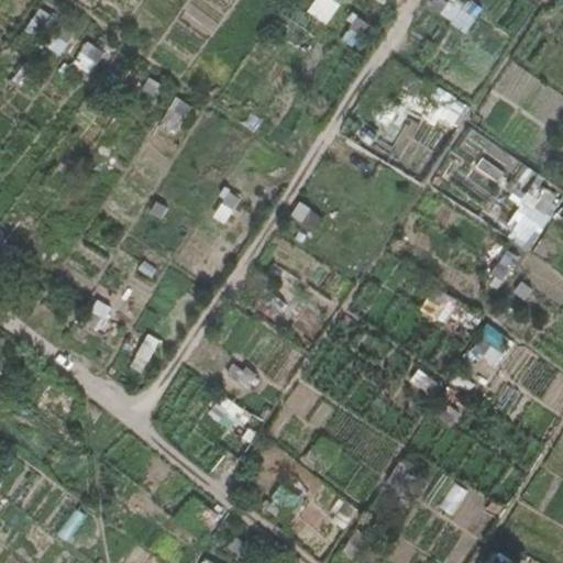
[(328,25),(342,6),(333,0),(318,0),(309,12),(328,25)]
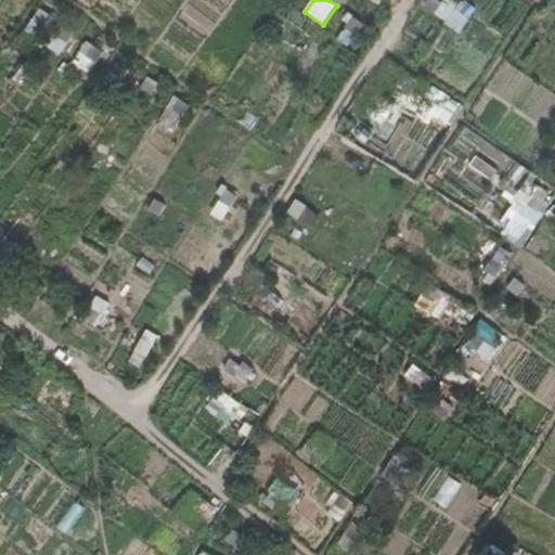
[(426,0),(422,11),(464,29),(473,8),(453,0),(426,0)]
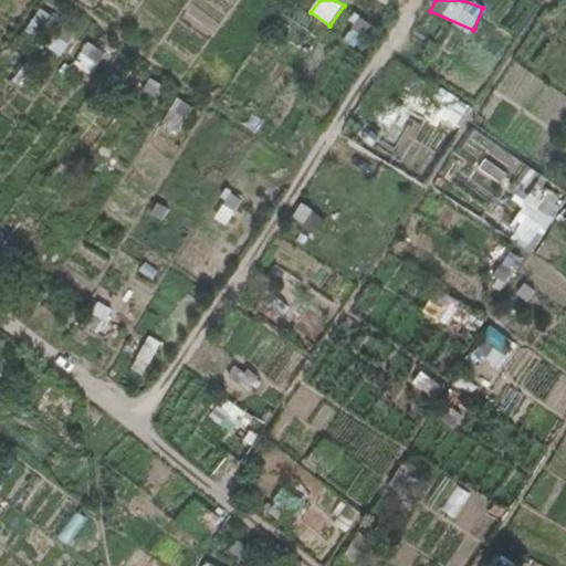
[(41,7),(25,29),(62,54),(72,40),(50,24),(55,17),(41,7)]
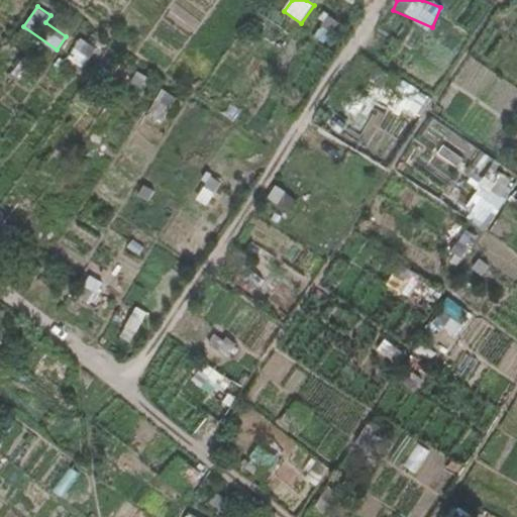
[(328,13),(313,33),(324,42),(340,22),(328,13)]
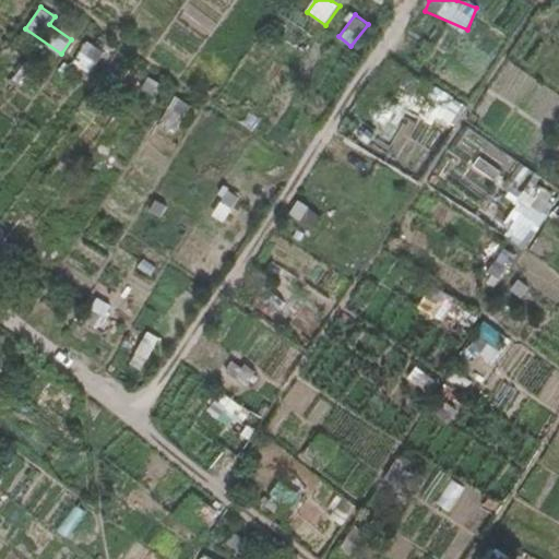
[(86,39),(73,62),(92,73),(105,49),(86,39)]
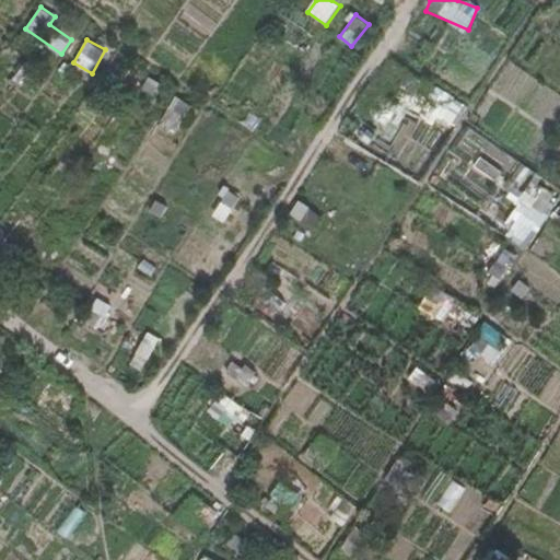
[(419,79),(406,102),(454,129),(467,106),(419,79)]
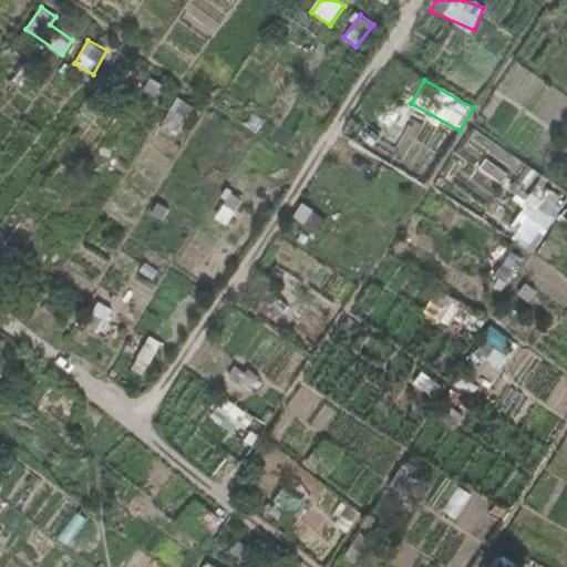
[(540,181),(506,234),(533,251),(566,197),(540,181)]
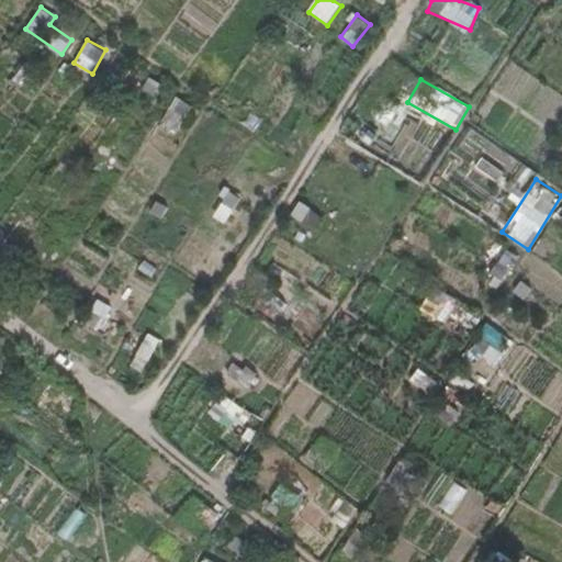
[(214,216),(226,222),(239,194),(226,189),(214,216)]
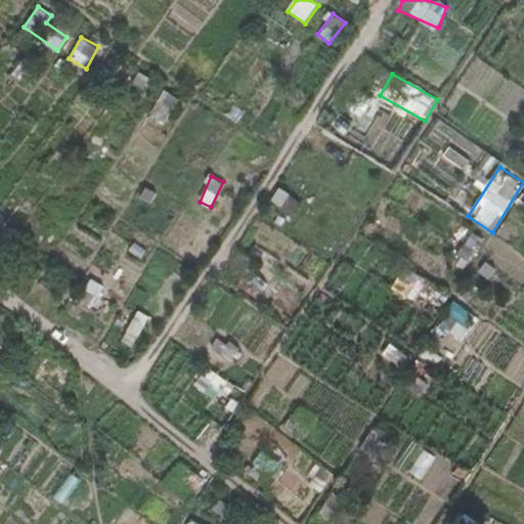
[(270,201),(293,215),(302,201),(279,186),(270,201)]
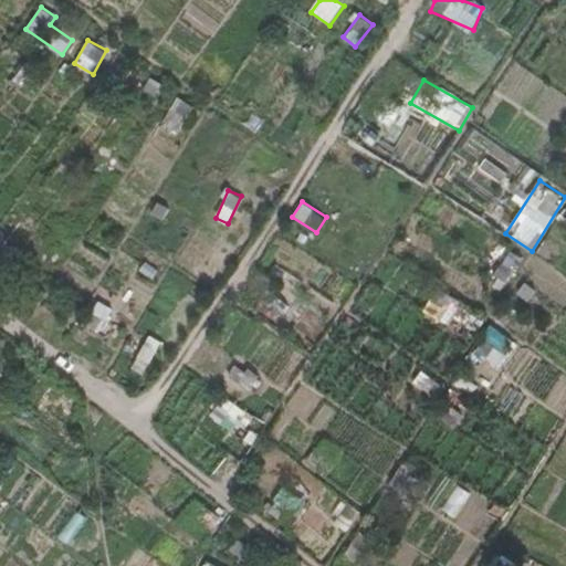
[(556,221),(565,227),(565,207),(556,221)]
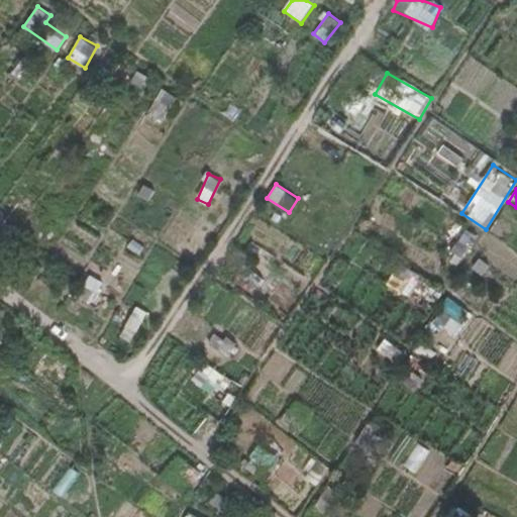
[(448,253),(458,262),(478,237),(467,229),(448,253)]
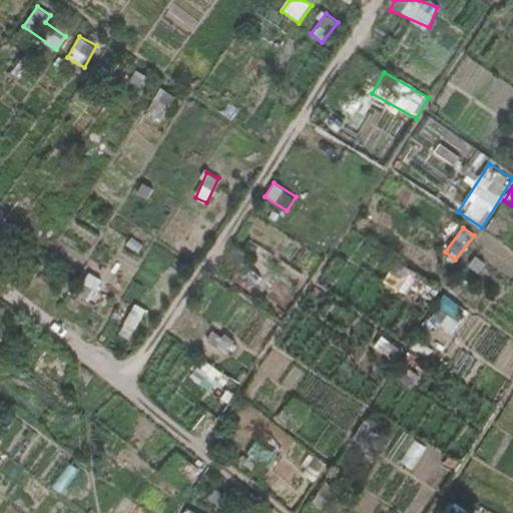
[(391,264),(386,287),(413,293),(418,270),(391,264)]
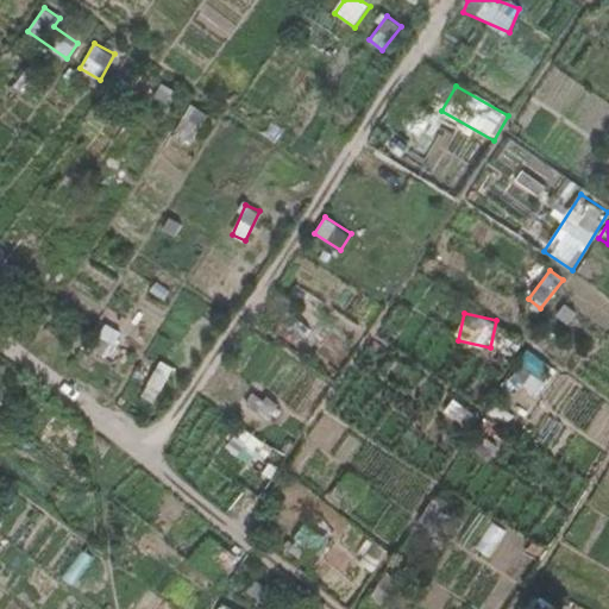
[(509,381),(539,396),(556,365),(526,350),(509,381)]
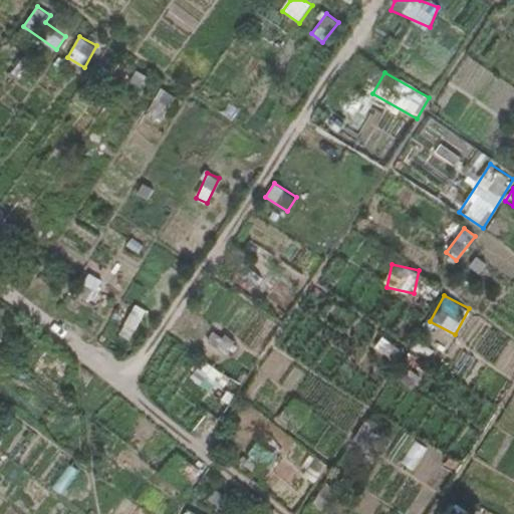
[(135,304),(118,333),(130,339),(147,310),(135,304)]
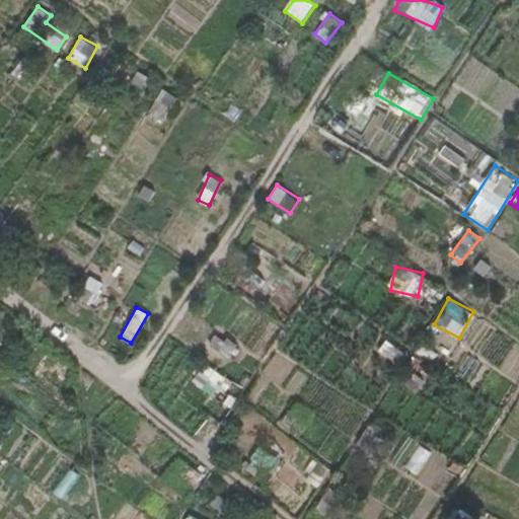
[(220,331),(209,344),(228,362),(239,351),(220,331)]
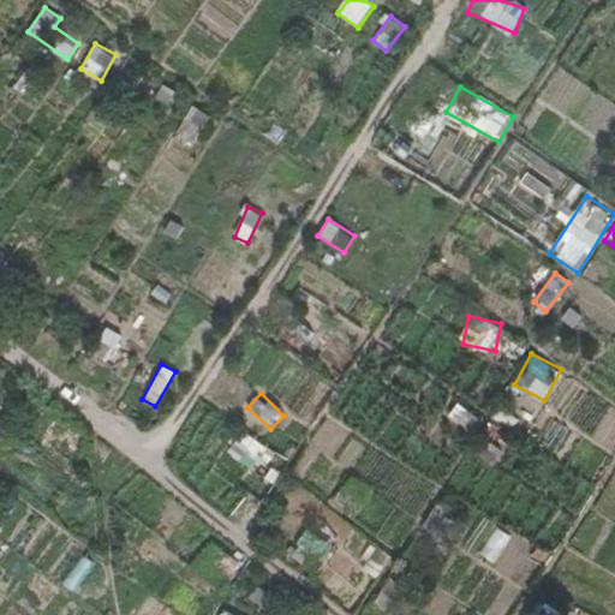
[(458,401),(449,417),(473,430),(482,416),(458,401)]
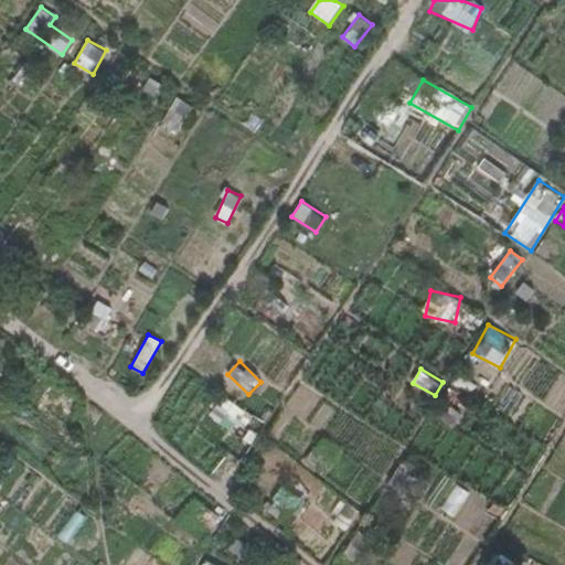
[(230,430),(244,414),(223,397),(210,413),(230,430)]
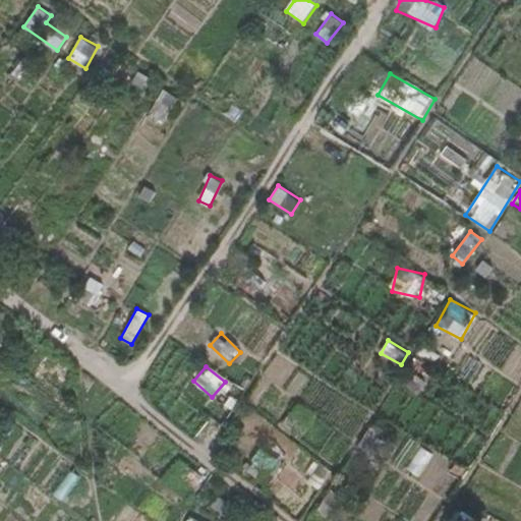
[(406,470),(421,478),(436,454),(419,446),(406,470)]
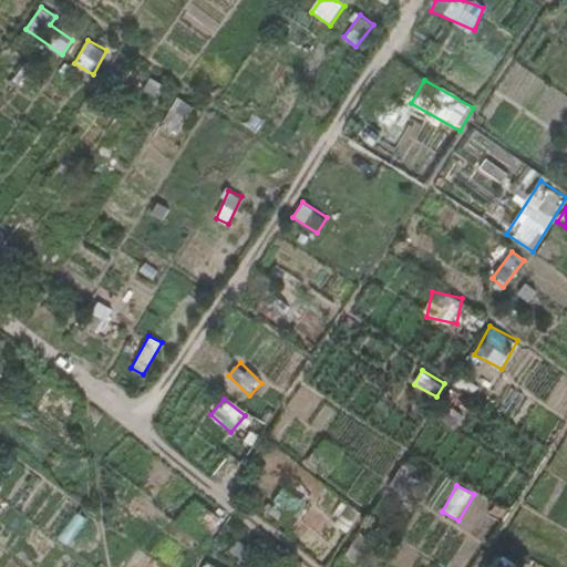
[(222,521),(202,504),(193,515),(214,531),(222,521)]
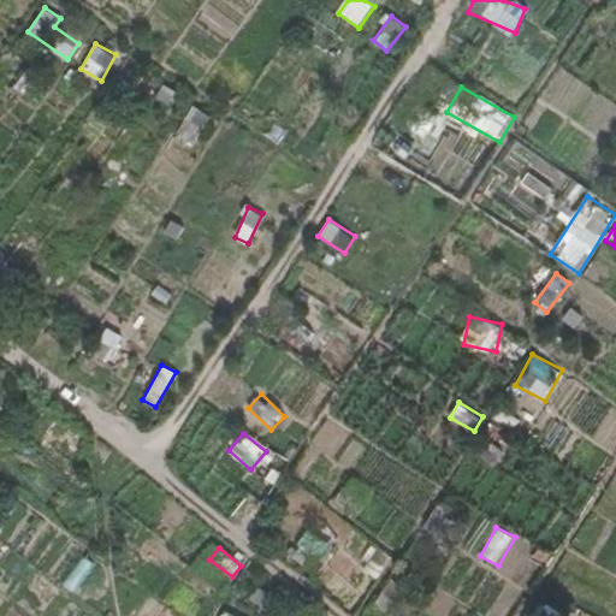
[(260,588),(250,599),(262,609),(272,598),(260,588)]
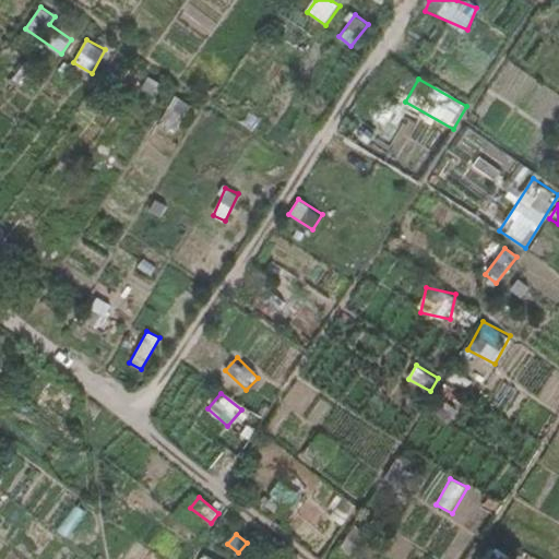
[(247,543),(238,552),(246,558),(247,558),(256,549),(247,543)]
